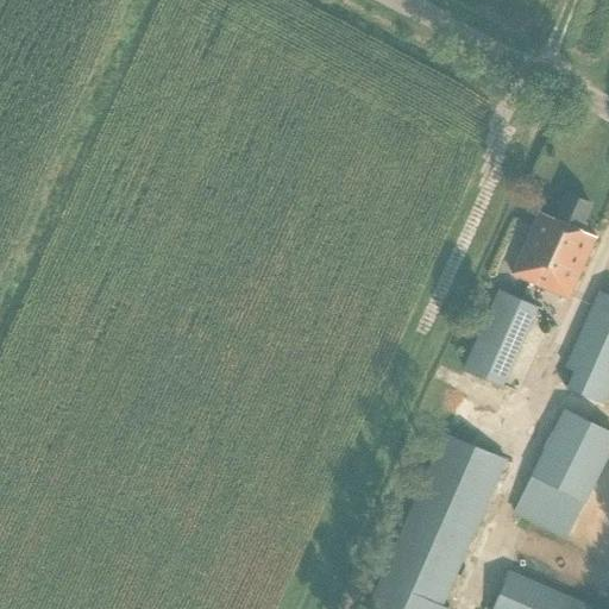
[(578,230),(590,205),(567,195),(557,220),(540,213),(513,274),(569,299),(596,238),(578,230)]
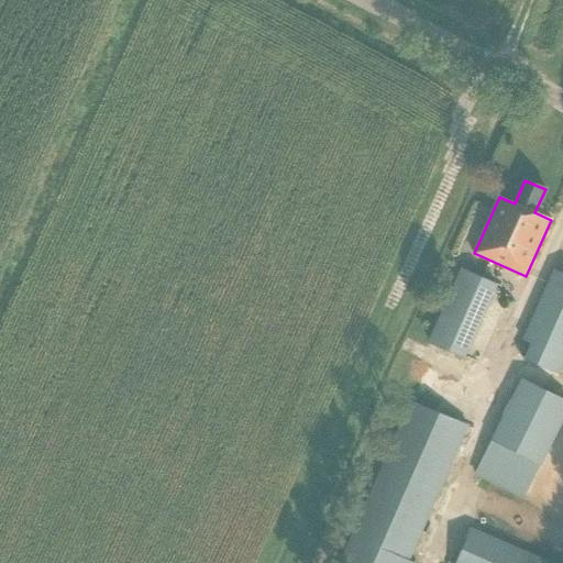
[(562,263),(560,272),(554,269),(517,354),(559,373),(562,364),(562,263)]
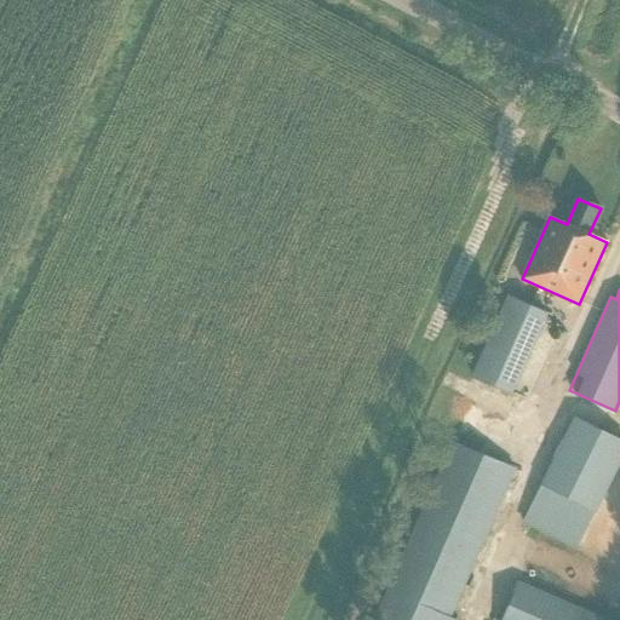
[(547,314),(509,296),(472,375),(512,392),(547,314)]
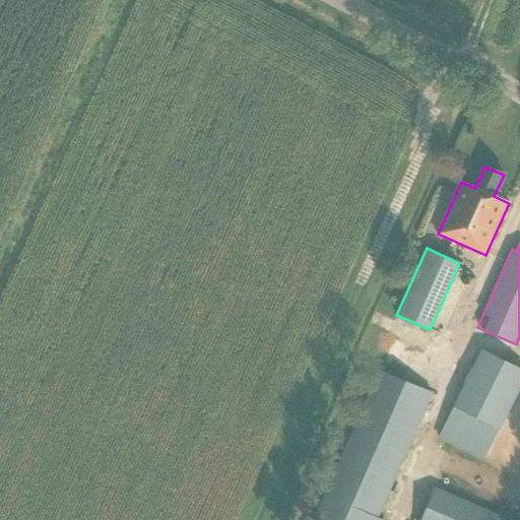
[(482,459),(519,384),(519,369),(482,350),(439,438),(482,459)]
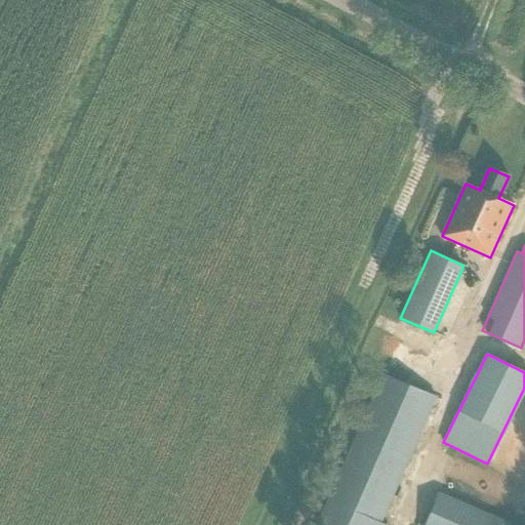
[(379,524),(381,522),(436,397),(384,374),(317,524),(379,524)]
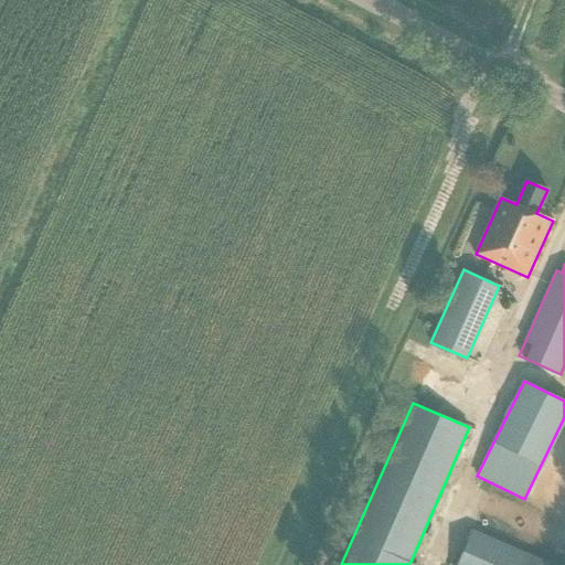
[(556,564),(475,530),(456,564),(556,564)]
